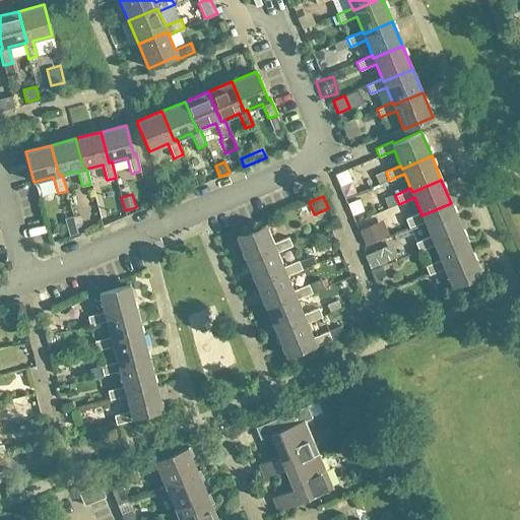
[(431,236),(432,239),(461,226),(451,203),(421,215),(420,212),(405,218),(409,228),(425,220),(431,236)]
